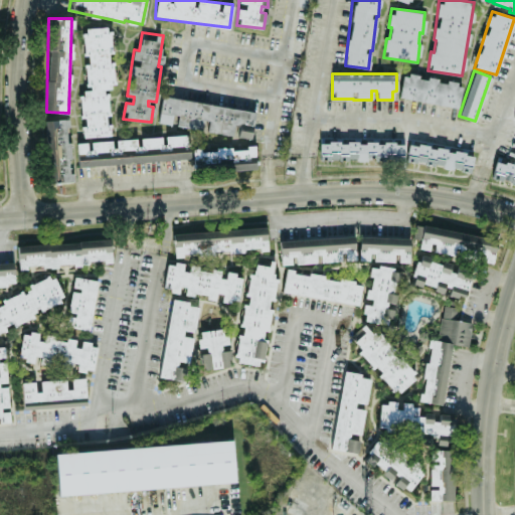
[(458,107),(462,83),(418,76),(402,73),(398,98),(458,107)]
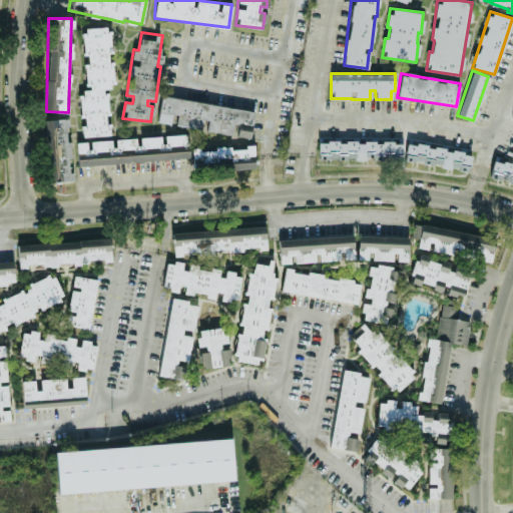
[(253,110),(160,95),(156,121),(169,123),(171,114),(176,115),(175,124),(202,129),(249,137),(253,110)]
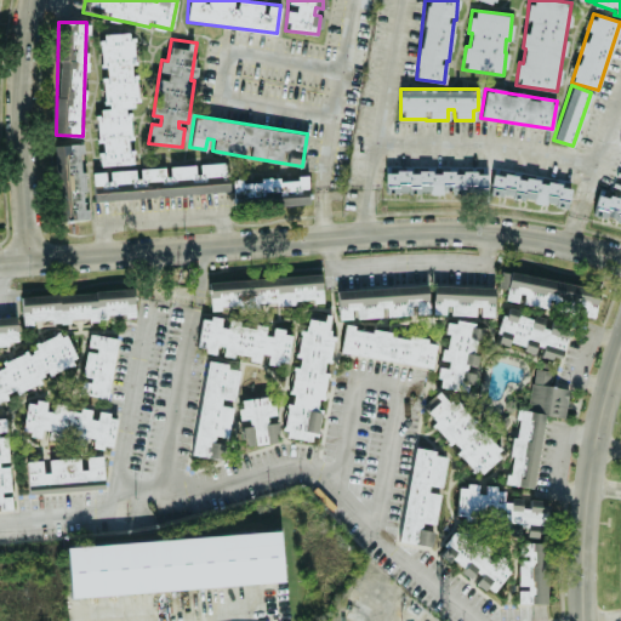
[(89,218),(87,209),(85,209),(81,143),(53,144),(57,221),(89,218)]
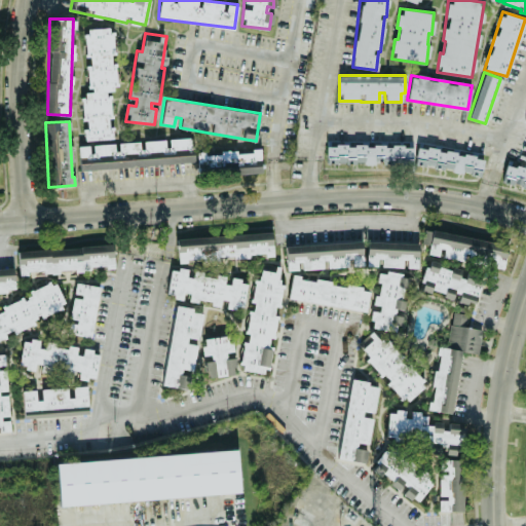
[(192,162),(191,138),(141,140),(141,141),(78,145),(79,168),(192,162)]
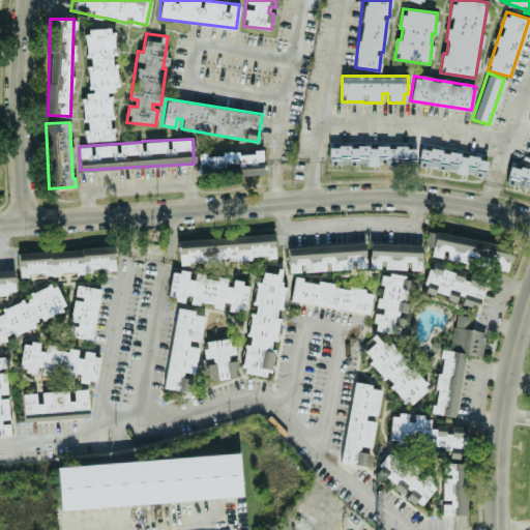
[(415,165),(415,146),(328,146),(328,165),(415,165)]
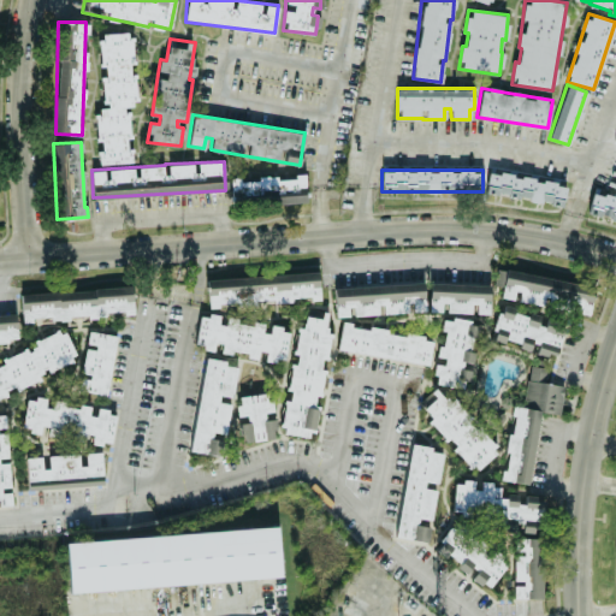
[(563,205),(566,183),(489,171),(485,193),(563,205)]
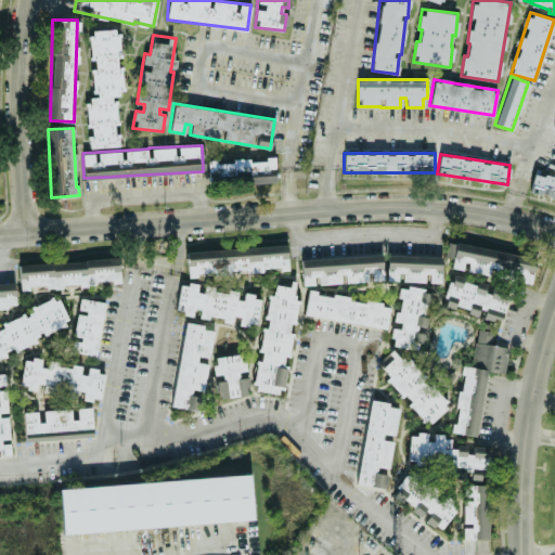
[(275,178),(274,156),(266,156),(267,159),(207,160),(208,180),(275,178)]
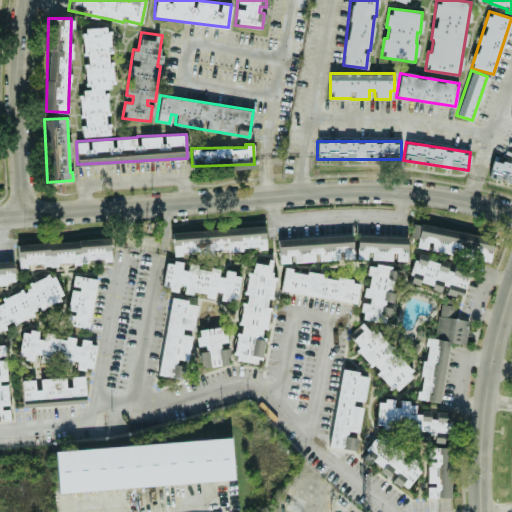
[(511,183),(511,165),(493,160),(488,176),(511,183)]
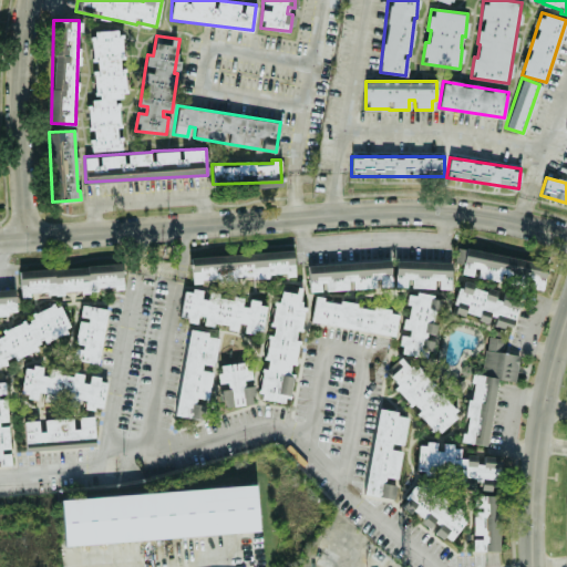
[(543,288),(547,261),(459,248),(456,263),(462,263),(460,274),(474,275),(474,278),(543,288)]
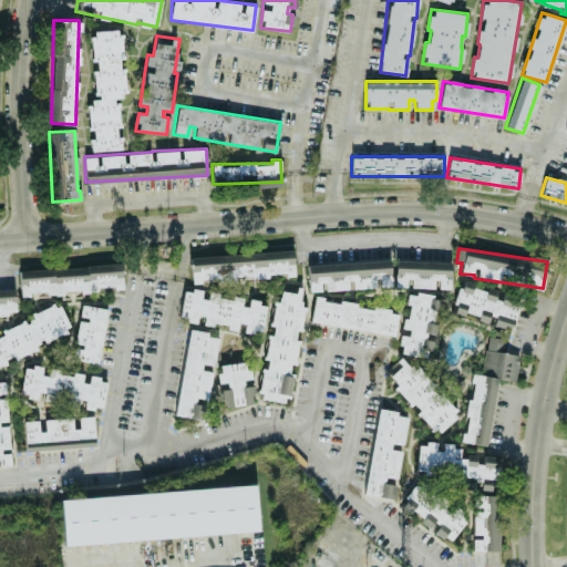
[(192,280),(286,276),(294,276),(292,250),(191,255),(192,280)]
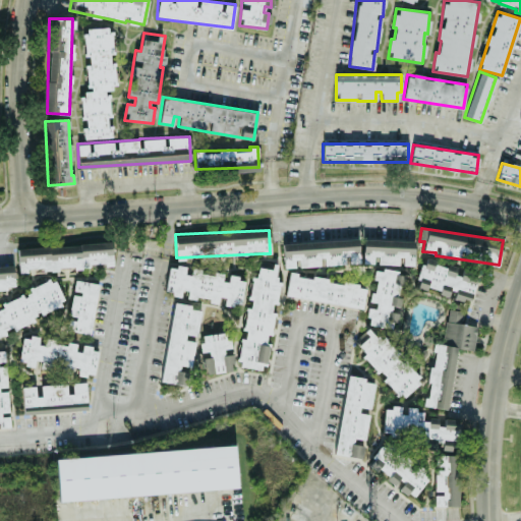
[(282,242),(284,268),(296,267),(321,266),(321,265),(346,264),(346,263),(359,263),(358,238),(282,242)]
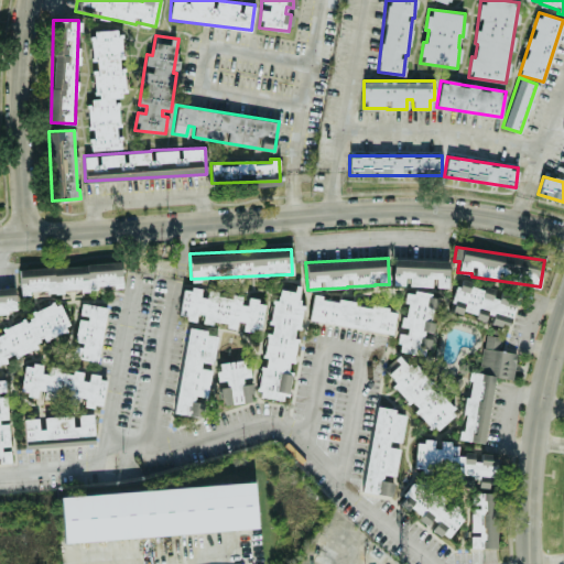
[(392,284),(407,285),(433,286),(447,286),(448,260),(393,258),(392,284)]
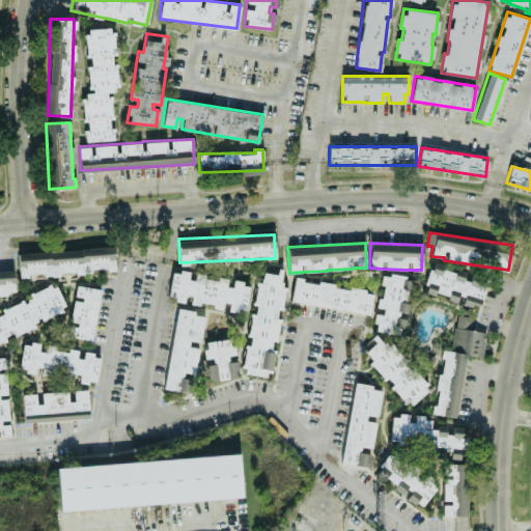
[(17,253),(19,276),(115,269),(113,246),(17,253)]
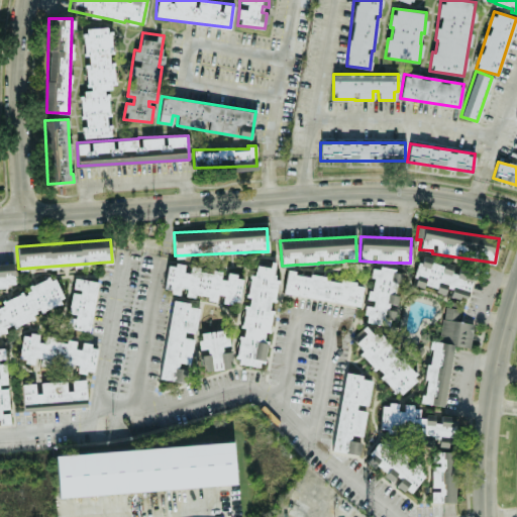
[(469,299),(473,274),(452,271),(453,265),(430,262),(431,256),(419,254),(414,284),(435,288),(434,292),(447,294),(447,296),(469,299)]
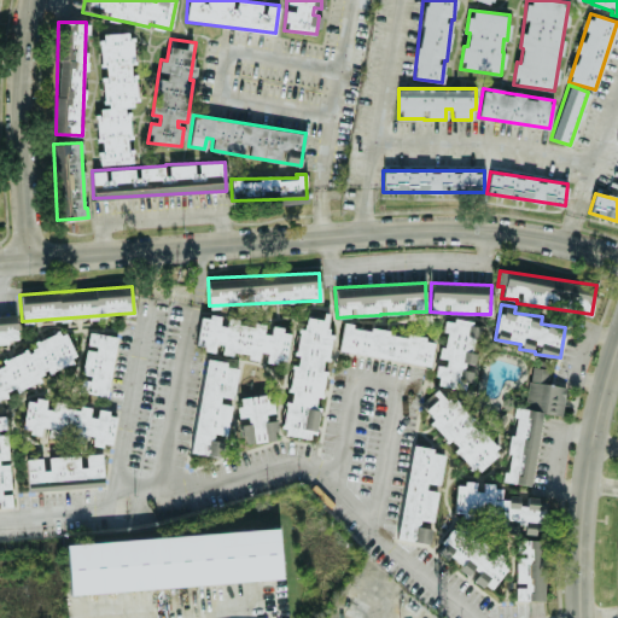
[(0,314),(0,342),(17,342),(16,314),(0,314)]
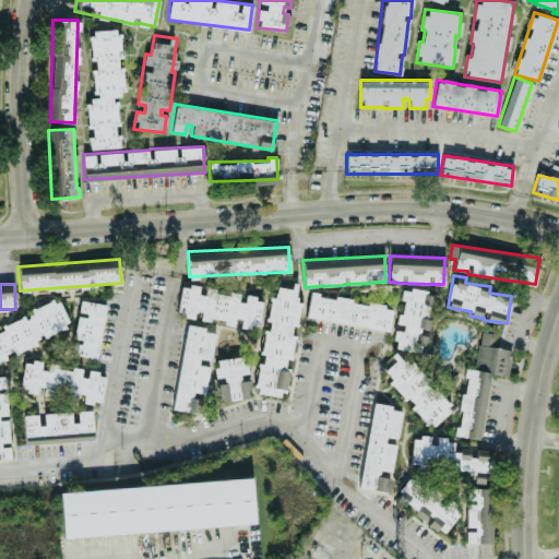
[(177,312),(185,313),(185,317),(197,319),(197,318),(237,324),(237,325),(258,328),(262,298),(246,296),(245,301),(238,300),(239,293),(202,287),(181,284),(177,312)]
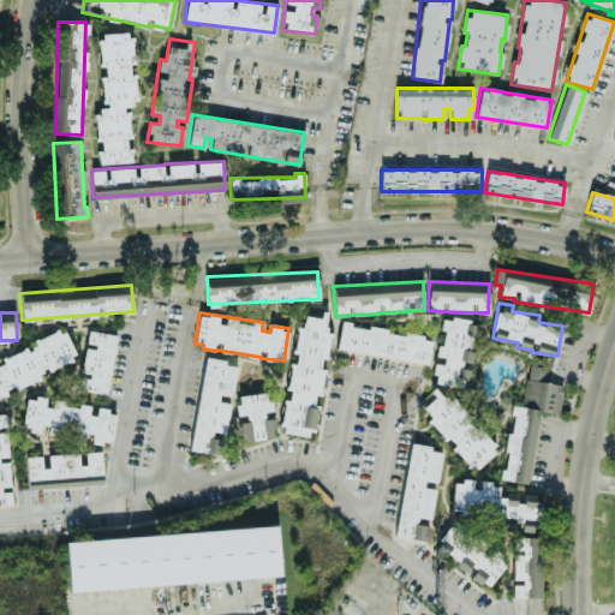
[(329,329),(322,328),(323,317),(304,315),(302,327),(297,326),(292,362),(291,362),(285,399),(280,431),(311,436),(316,406),(312,406),(314,394),(320,395),(329,329)]
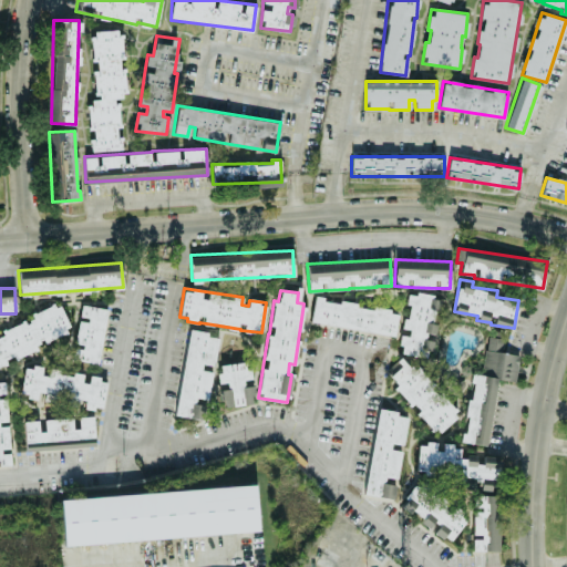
[(440,297),(408,292),(403,331),(401,331),(399,352),(429,357),(432,337),(435,337),(440,297)]
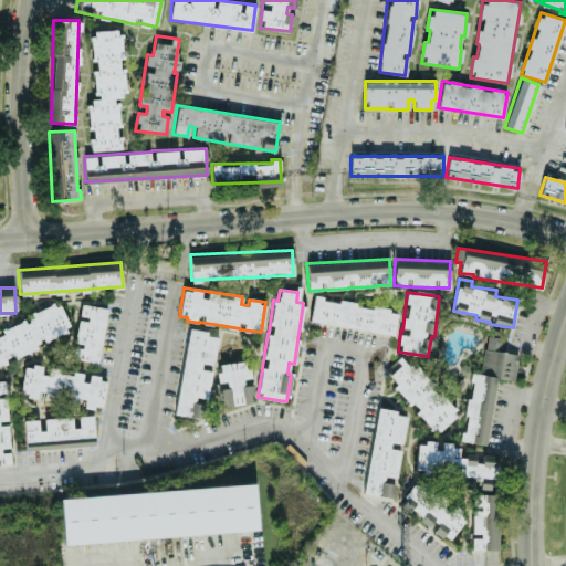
[(394,334),(397,310),(313,297),(310,322),(394,334)]
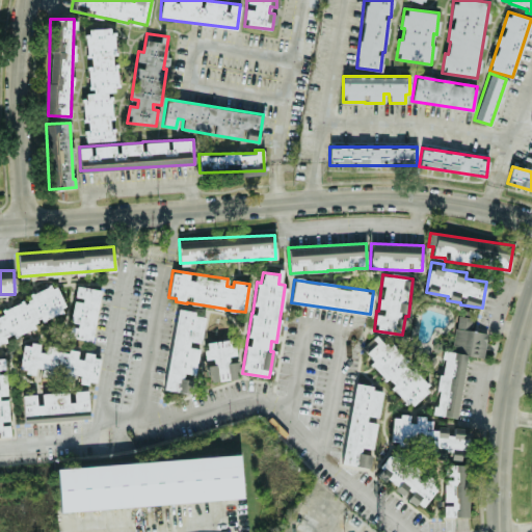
[(99,288),(74,286),(69,338),(92,340),(99,288)]
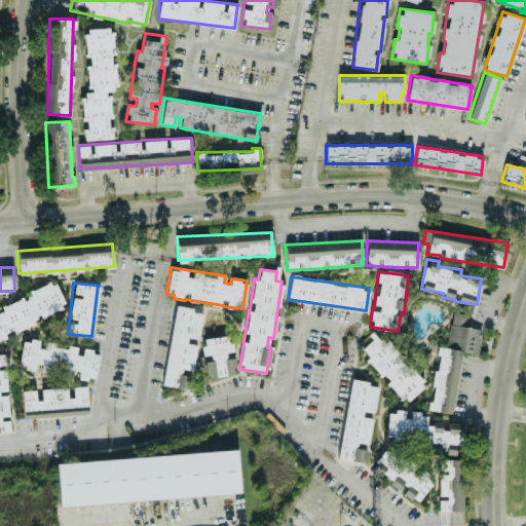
[(163,385),(188,388),(190,375),(181,374),(182,369),(192,370),(196,341),(198,341),(202,310),(174,306),(163,385)]
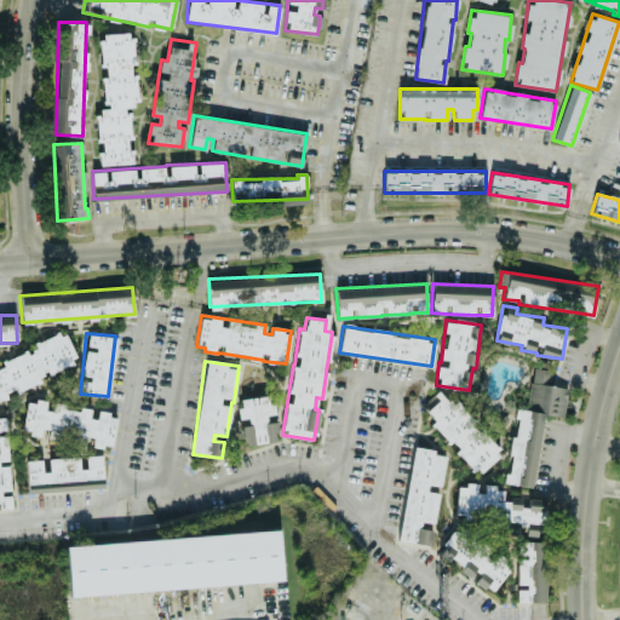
[(567,386),(547,385),(549,369),(533,368),(529,403),(543,406),(541,414),(564,417),(567,386)]
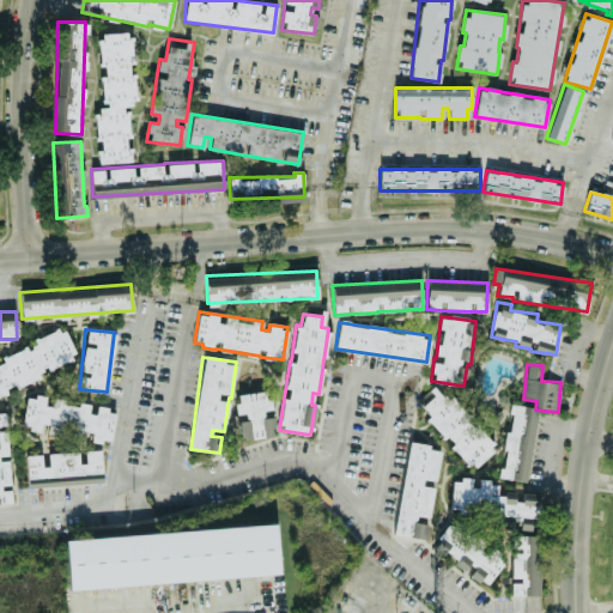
[(414,400),(444,438),(445,436),(471,468),(496,449),(451,393),(444,399),(434,386),(414,400)]
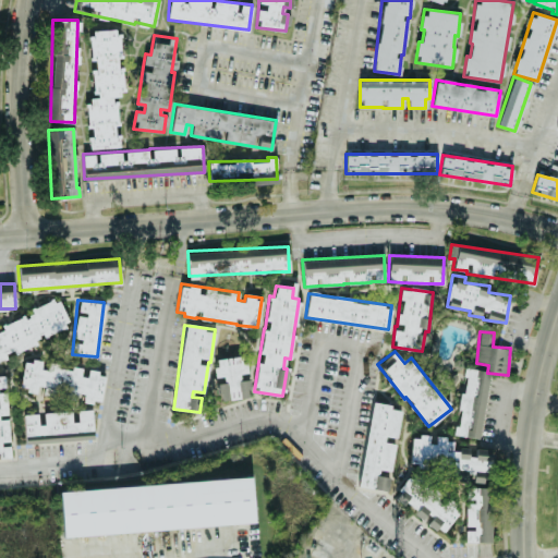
[(229,399),(249,397),(246,378),(240,379),(239,373),(247,372),(246,363),(240,363),(239,355),(214,359),(216,378),(227,376),(229,399)]
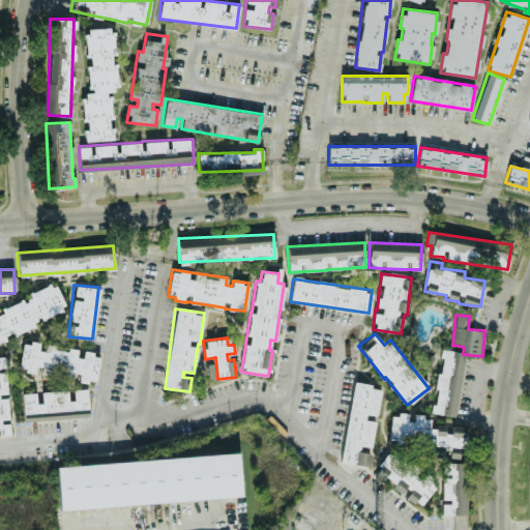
[(95,382),(99,357),(85,351),(84,350),(77,351),(56,348),(49,344),(23,341),(19,369),(23,371),(33,373),(40,371),(68,376),(77,379),(95,382)]
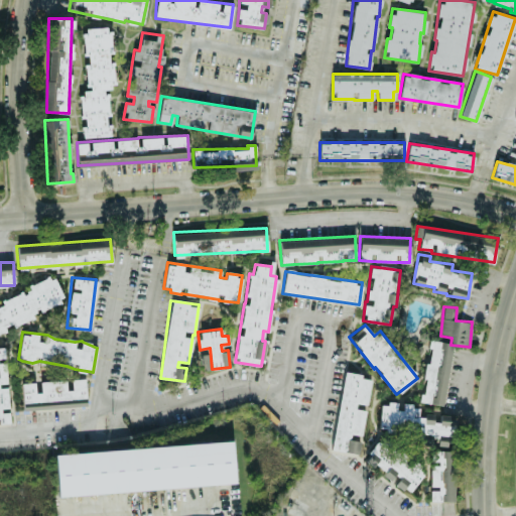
[(443,404),(452,343),(429,340),(422,393),(419,393),(418,401),(443,404)]
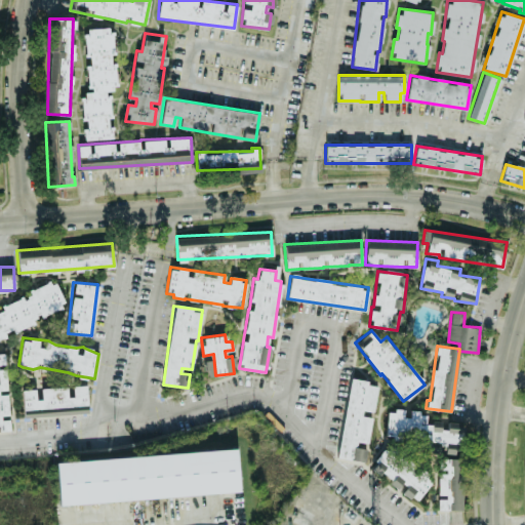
[(0,430),(8,430),(5,353),(0,353),(0,430)]
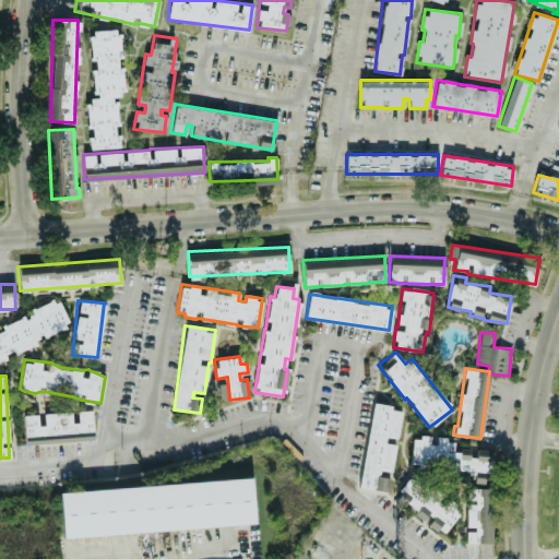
[(359,488),(388,491),(390,477),(378,476),(379,468),(392,471),(395,440),(396,440),(402,407),(371,403),(359,488)]
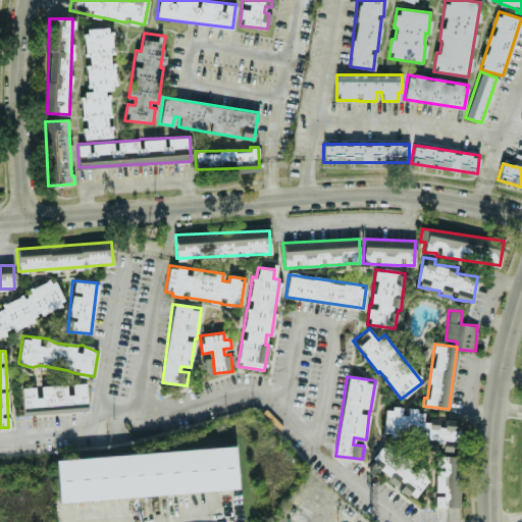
[(22,413),(87,411),(87,383),(21,385),(22,413)]
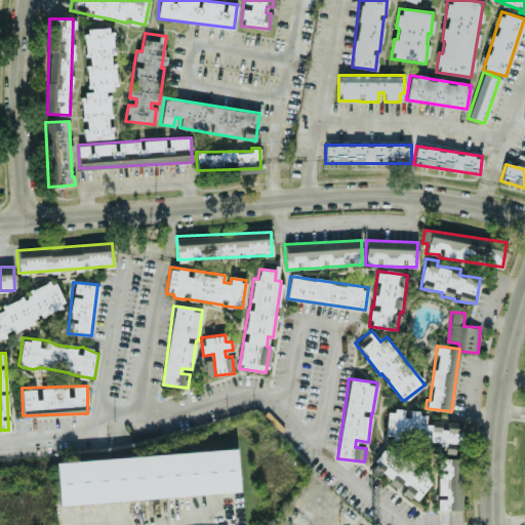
[(460,442),(461,422),(447,421),(447,427),(425,426),(426,412),(406,411),(406,410),(387,409),(386,438),(460,442)]
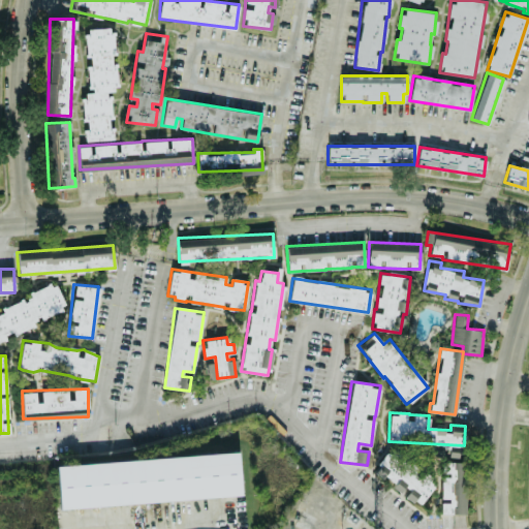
[(391,447),(376,467),(396,481),(399,477),(406,483),(399,491),(418,505),(436,481),(391,447)]
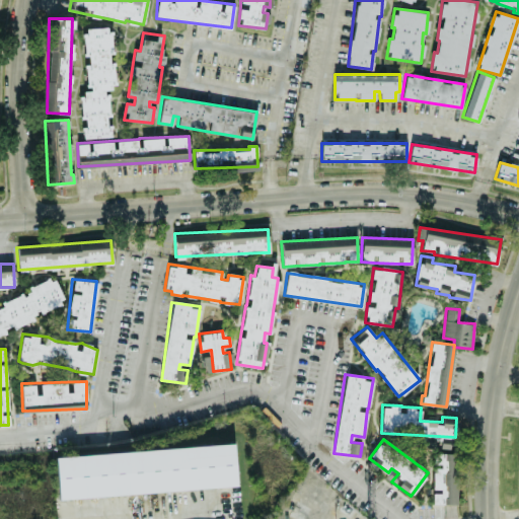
[(56,458),(233,443),(236,486),(59,501),(56,458)]
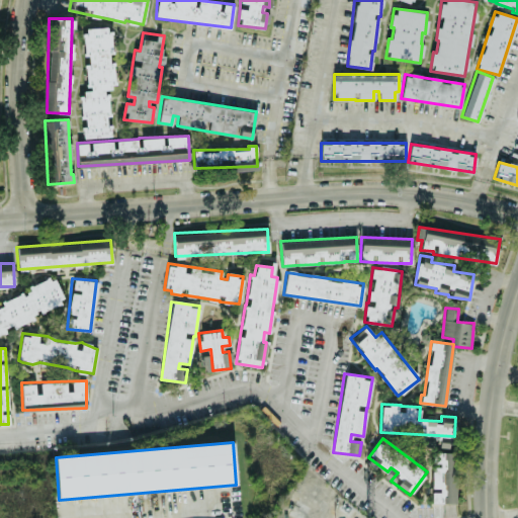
[(456,503),(456,451),(430,452),(430,464),(432,464),(432,490),(431,490),(431,503),(456,503)]
